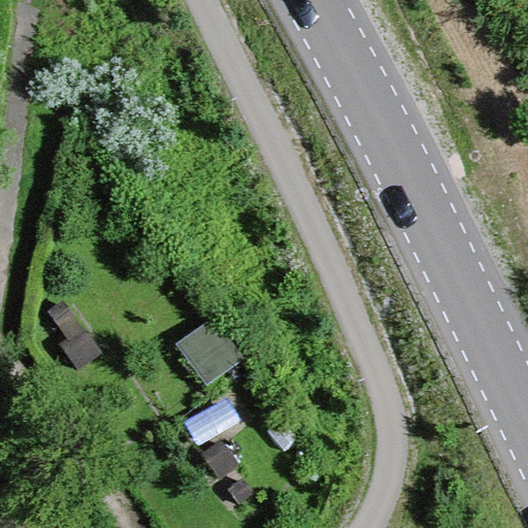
[(74,317),(60,300),(45,312),(60,329),(74,317)]
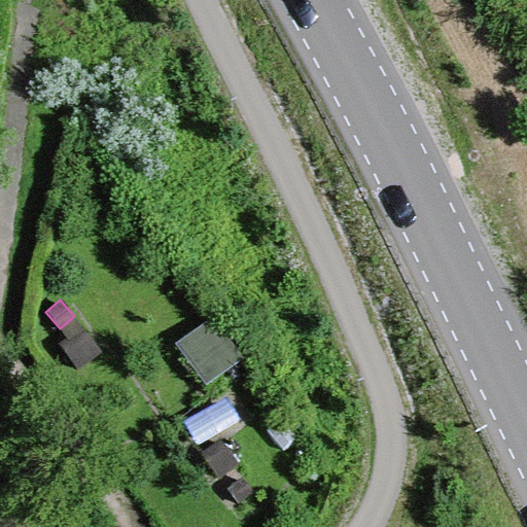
[(242,358),(212,317),(175,345),(205,386),(242,358)]
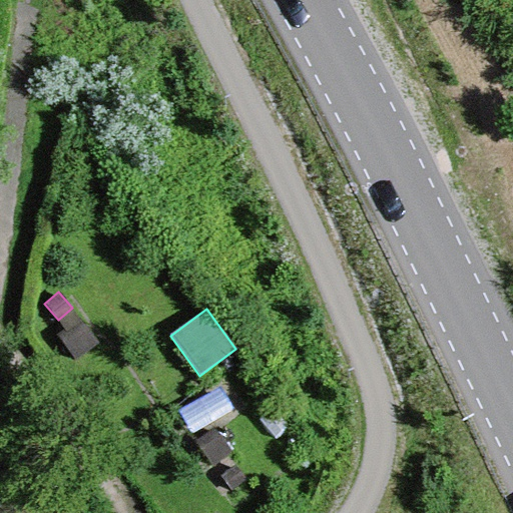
[(98,344),(78,318),(56,335),(75,361),(98,344)]
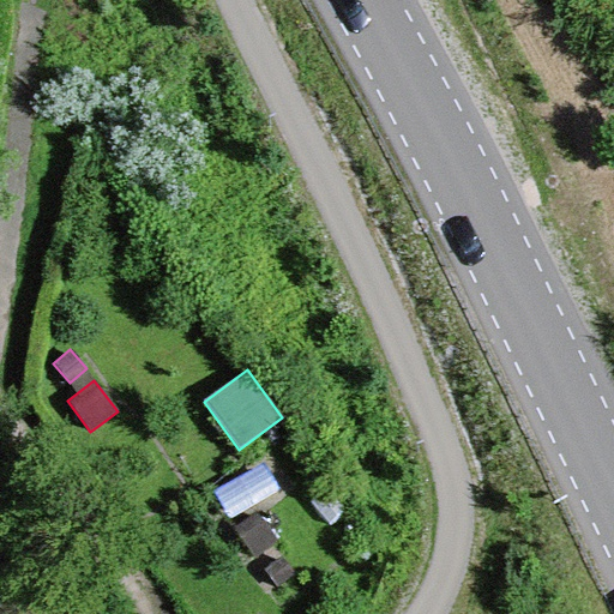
[(277,541),(254,511),(233,528),(254,558),(277,541)]
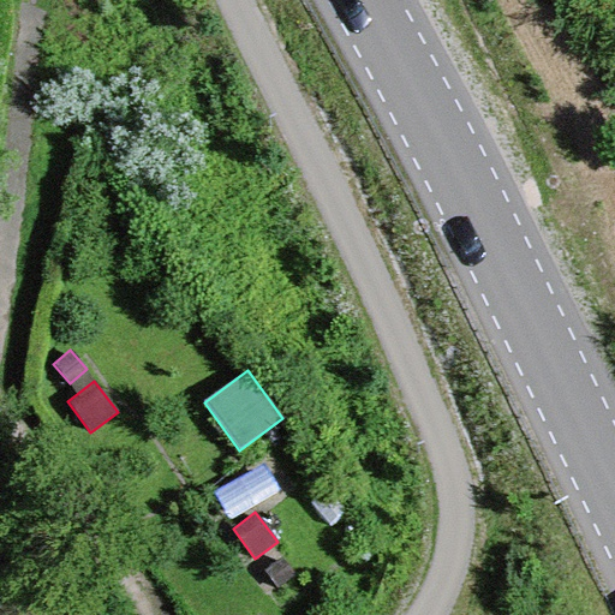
[(293,574),(280,557),(263,569),(276,587),(293,574)]
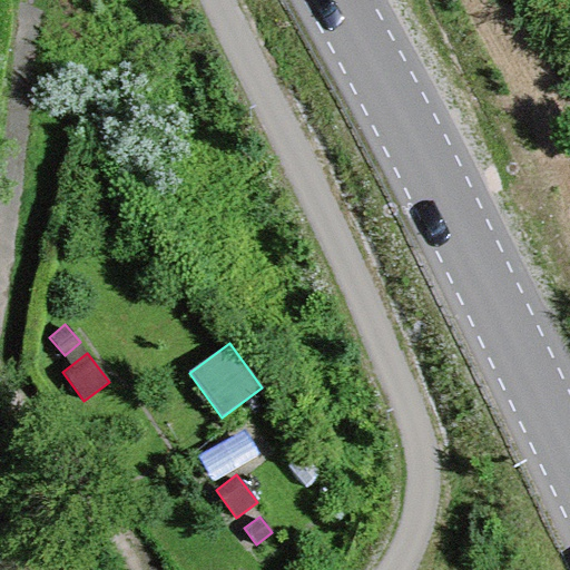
All buildings are outlined.
